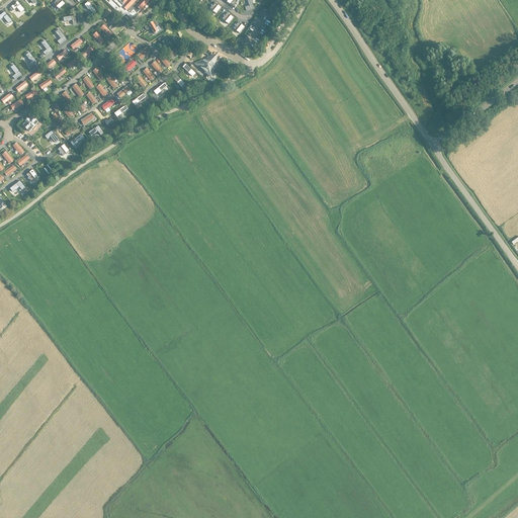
[(34,7),(38,11),(45,4),(41,0),(34,7)]
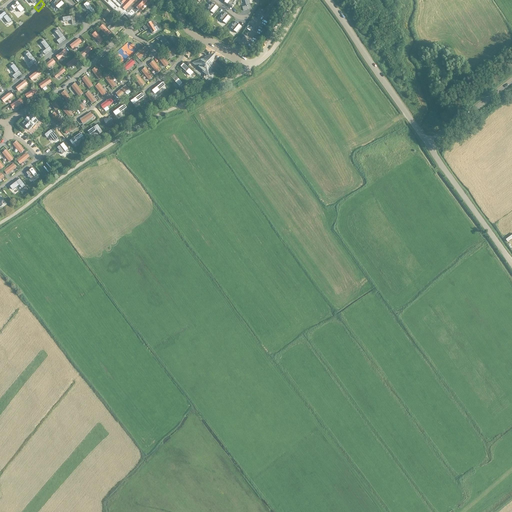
[(64,4),(60,0),(57,0),(53,4),(56,7),(55,7),(56,8),(57,8),(58,10),(64,4)]
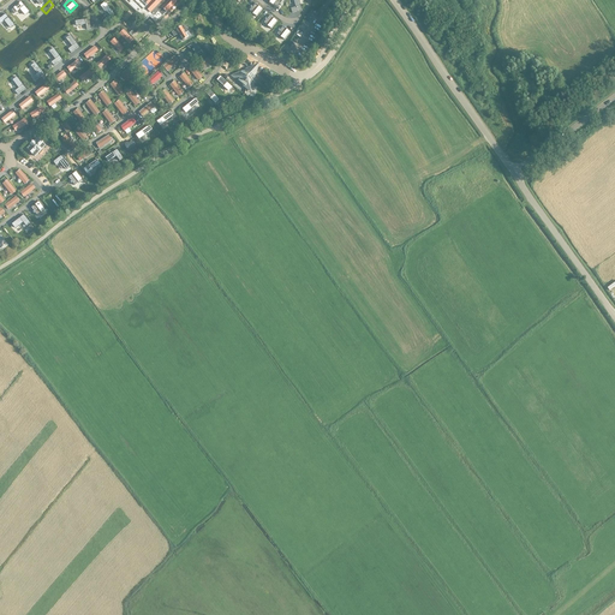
[(156,23),(178,0),(124,0),(141,15),(139,15),(147,22),(150,18),(156,23)]
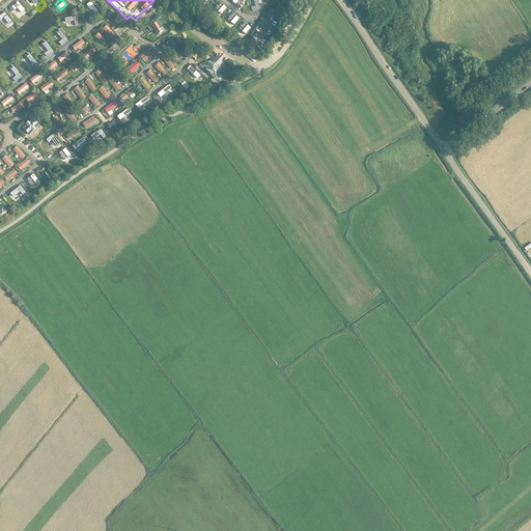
[(252,11),(260,8),(257,0),(253,0),(255,6),(251,7),(252,11)]
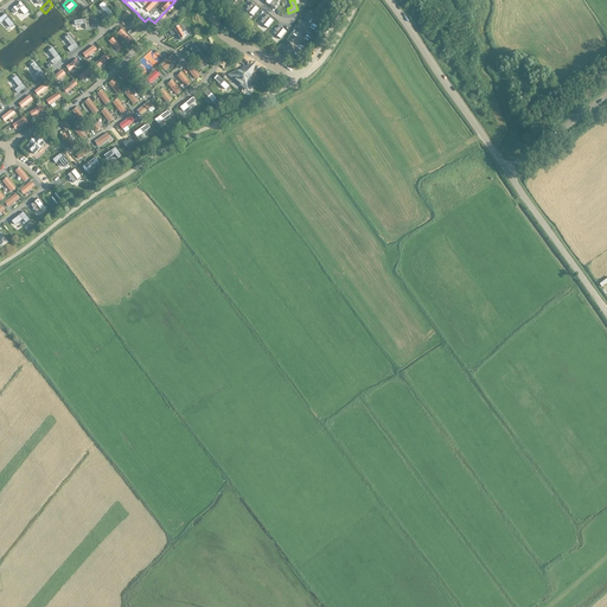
[(20,1),(13,8),(17,12),(19,10),(25,16),(29,12),(20,1)]
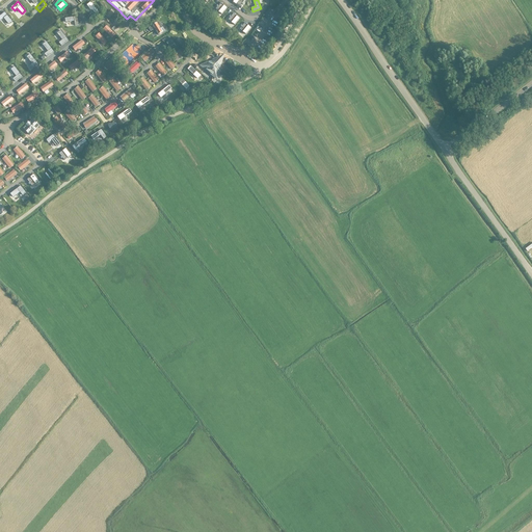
[(90,2),(86,5),(89,8),(88,8),(90,9),(91,10),(97,16),(100,12),(90,2)]
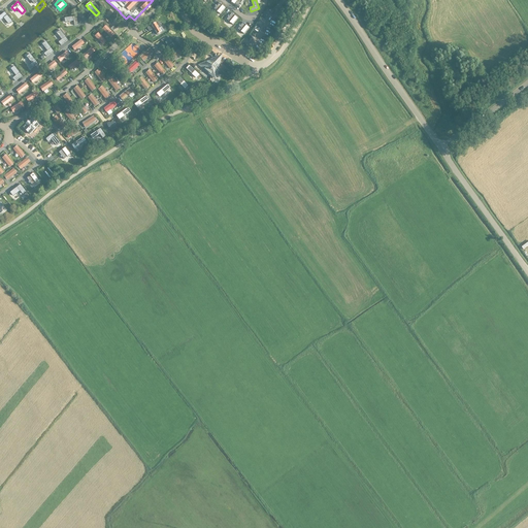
[(220,14),(225,8),(220,3),(219,3),(213,9),(220,14)]
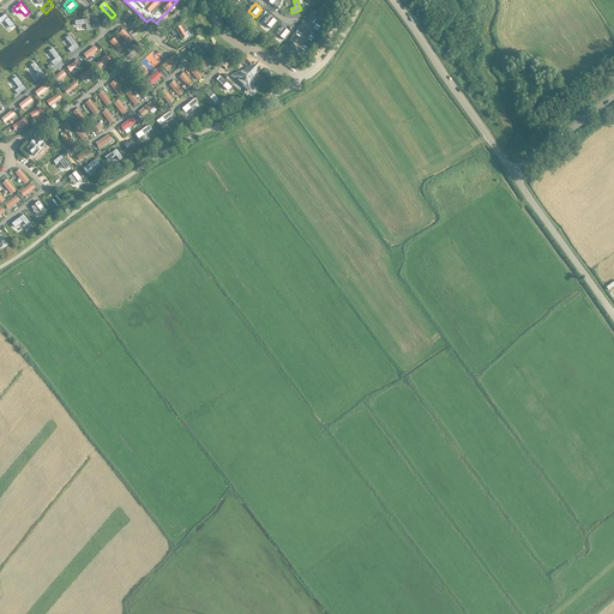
[(5,14),(0,18),(0,24),(4,22),(11,29),(14,25),(5,14)]
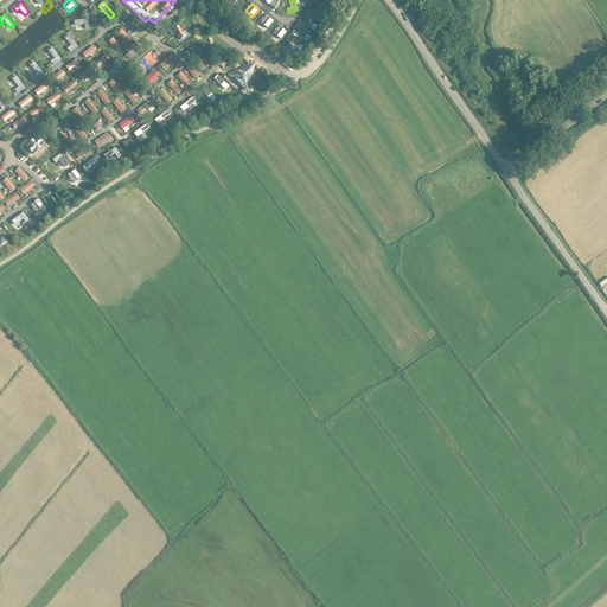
[(260,23),(268,29),(274,21),(267,16),(260,23)]
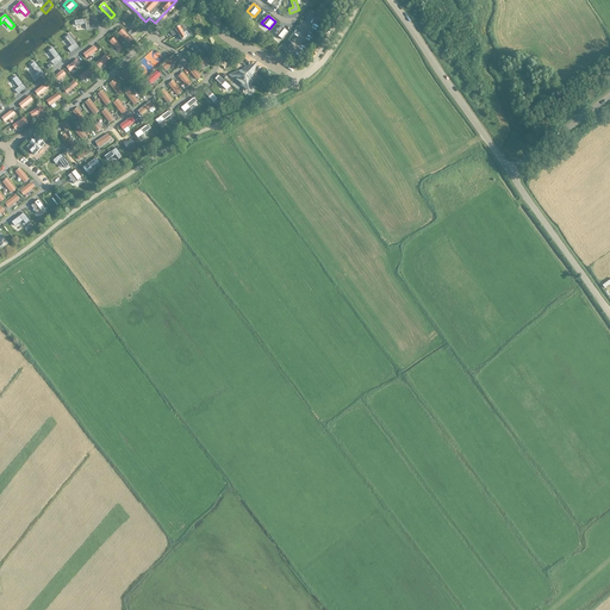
[(86,30),(91,29),(88,19),(74,22),(75,26),(85,25),(86,30)]
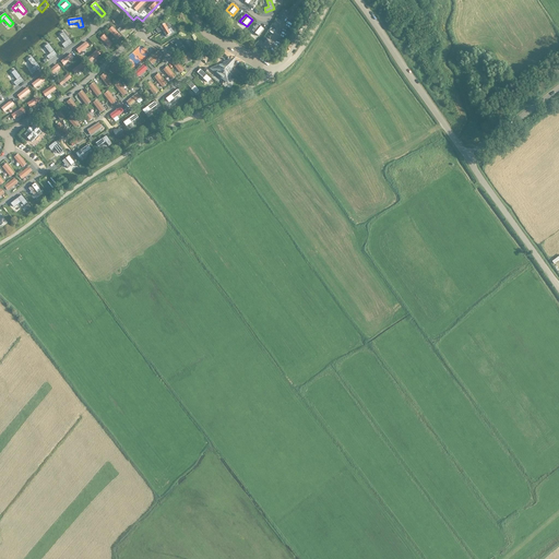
[(161,27),(156,31),(158,34),(162,31),(166,37),(169,34),(167,31),(170,28),(166,23),(159,27),(161,27)]
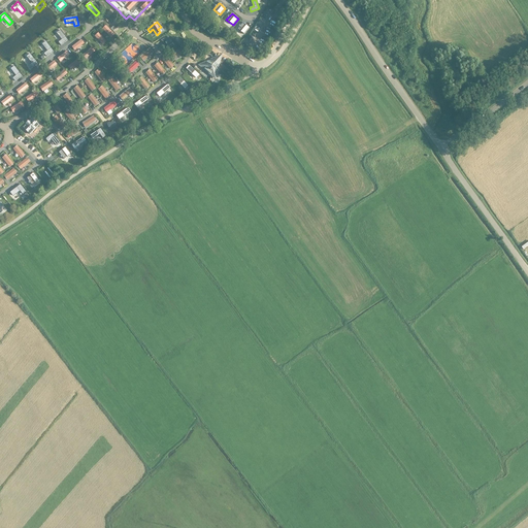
[(250,28),(243,23),(237,29),(243,34),(250,28)]
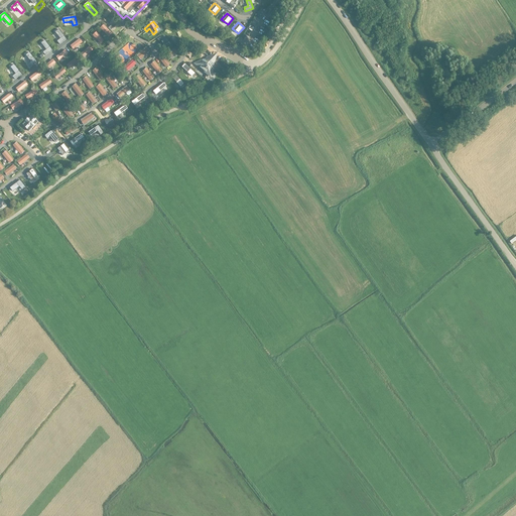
[(111,33),(104,26),(101,28),(108,36),(111,33)]
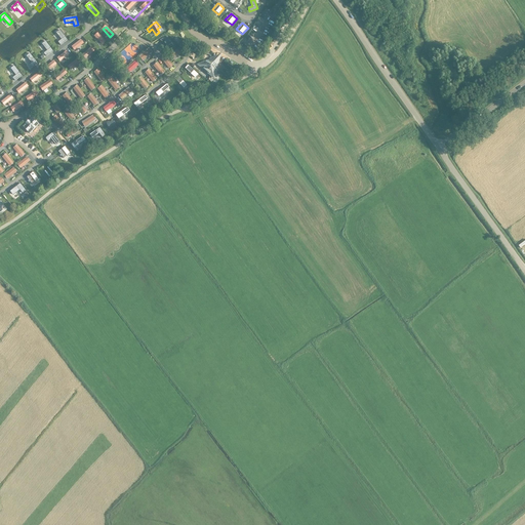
[(58,42),(61,45),(68,40),(59,30),(56,33),(62,40),(58,42)]
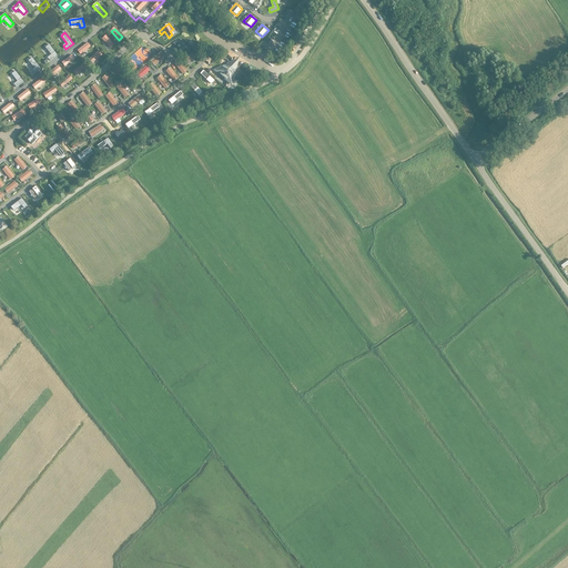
[(114,44),(105,37),(102,40),(111,48),(114,44)]
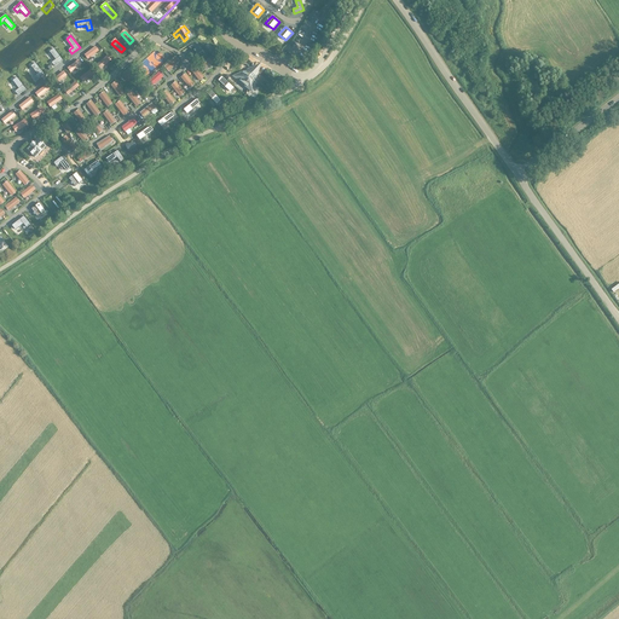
[(194,45),(189,47),(195,57),(197,56),(200,59),(208,55),(203,45),(196,50),(194,45)]
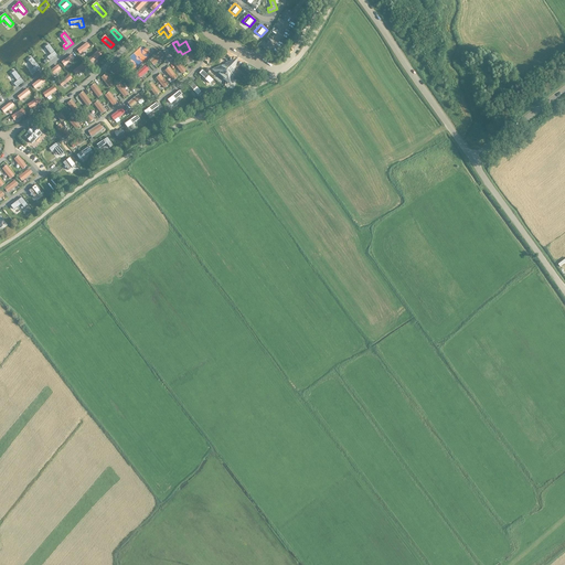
[(87,43),(77,51),(81,54),(89,46),(87,43)]
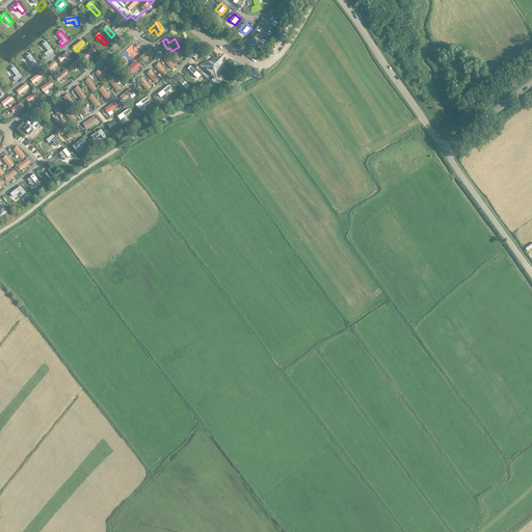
[(45,54),(47,57),(54,52),(46,42),(43,45),(48,52),(45,54)]
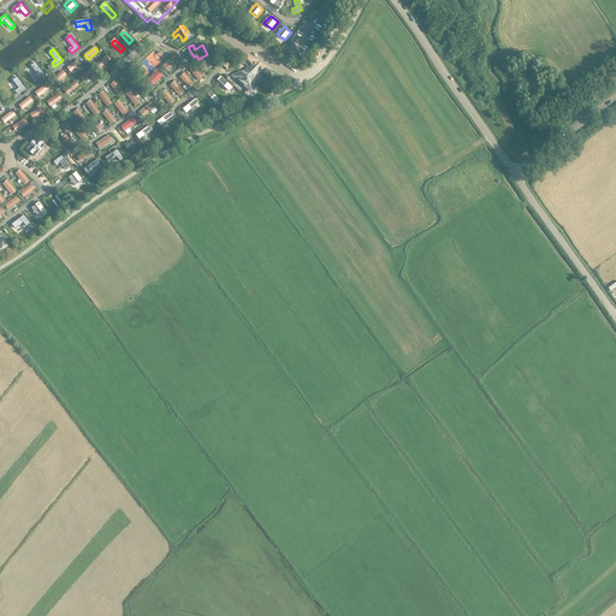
[(212,55),(200,63),(201,64),(200,64),(201,66),(202,66),(203,67),(214,60),(212,55)]
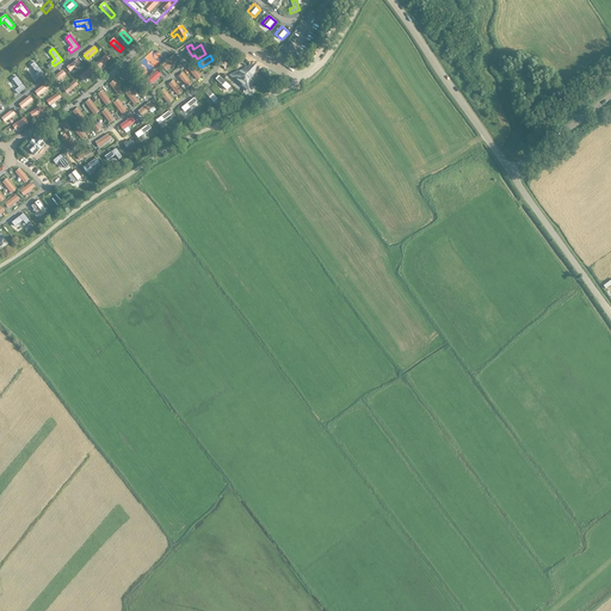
[(109,60),(106,56),(97,63),(99,67),(109,60)]
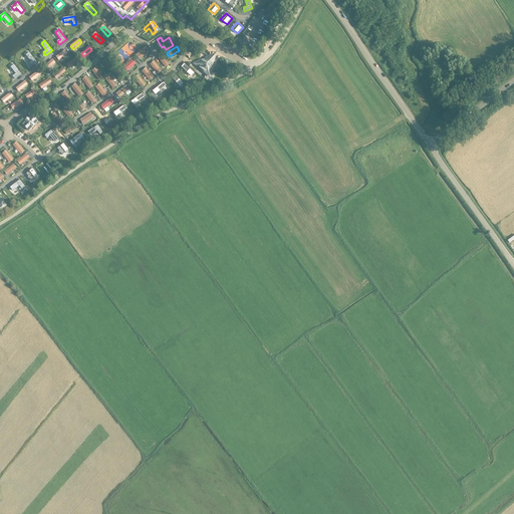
[(146,47),(137,56),(140,59),(144,56),(143,55),(144,55),(145,54),(147,52),(148,52),(149,51),(149,50),(148,48),(147,48),(146,47)]
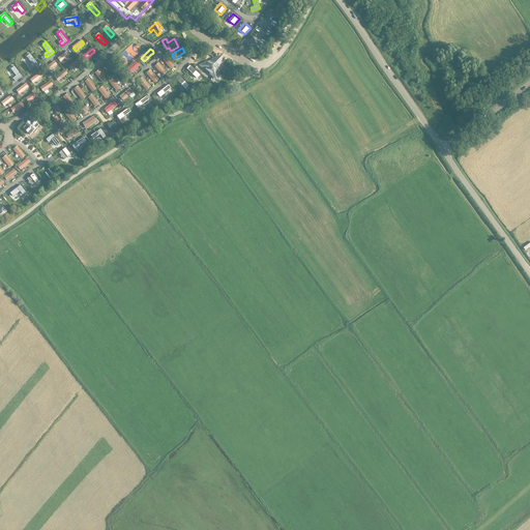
[(69,55),(66,52),(58,59),(61,62),(69,55)]
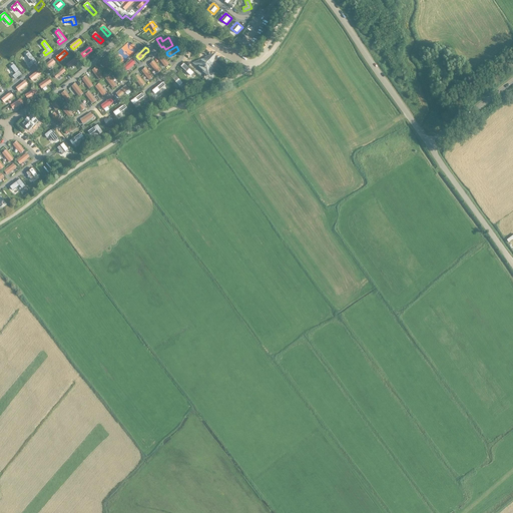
[(28,64),(30,67),(37,62),(29,52),(25,55),(31,61),(28,64)]
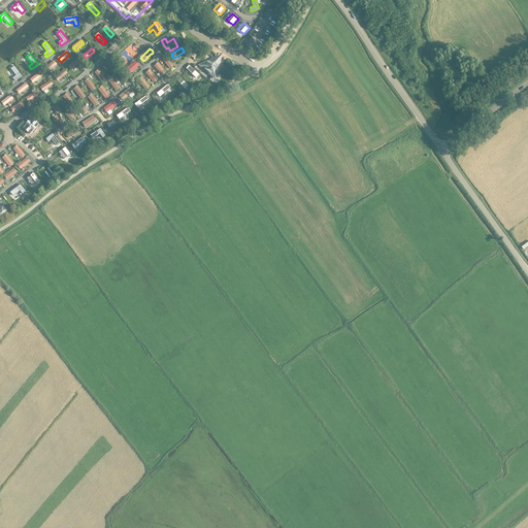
[(166,57),(163,60),(170,69),(171,68),(171,69),(173,67),(172,67),(173,66),(166,57)]
